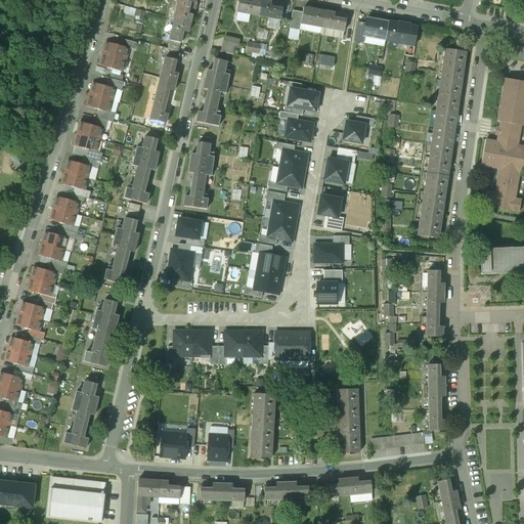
[(169,0),(166,17),(174,19),(190,24),(197,0),(169,0)]
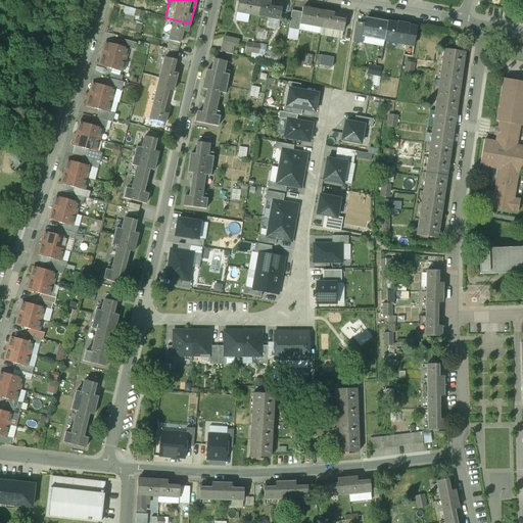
[(260,1),(256,0),(251,0),(250,3),(239,1),(237,13),(258,16),(260,1)]
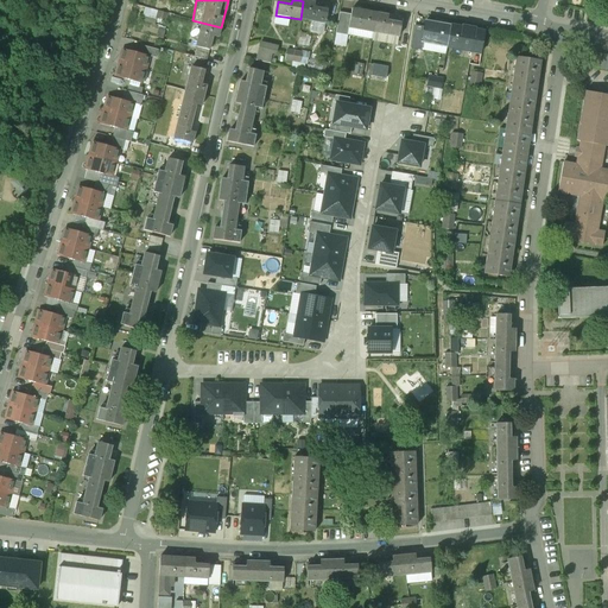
[(315,4),(303,1),(301,19),(324,24),(328,11),(314,8),(315,4)]
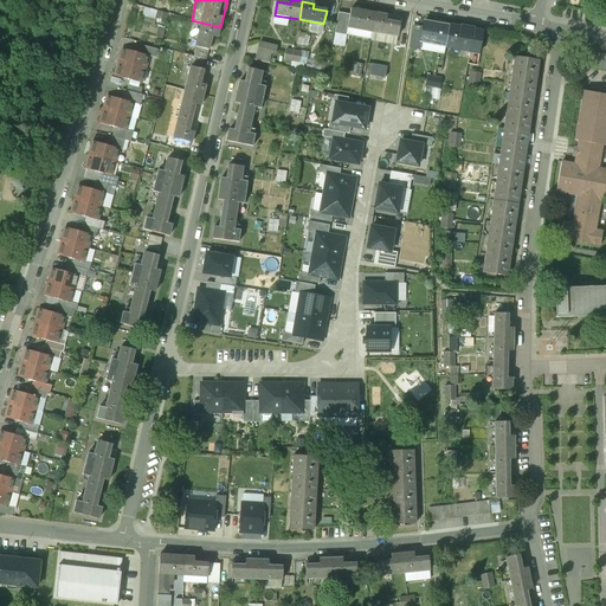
[(169,7),(160,5),(158,12),(167,14),(169,7)]
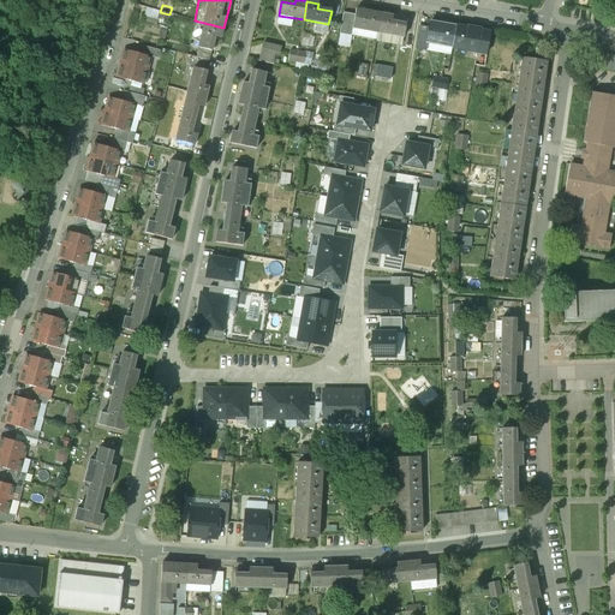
[(160,12),(147,9),(145,17),(157,21),(159,19),(168,22),(169,15),(160,12)]
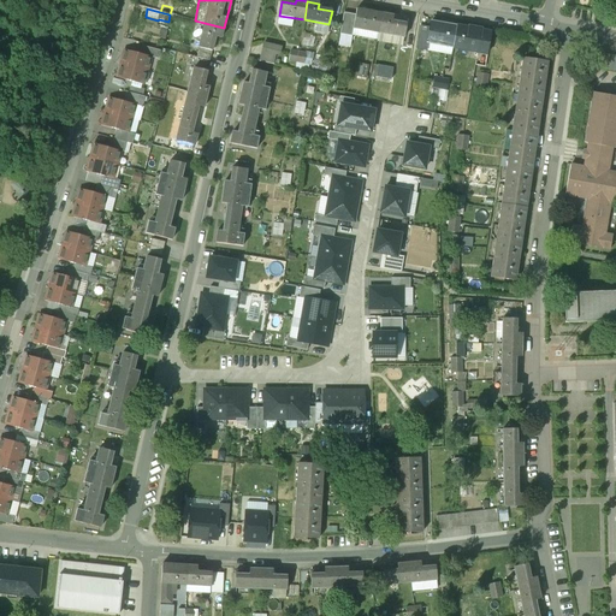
[(381,15),(356,10),(355,16),(353,29),(378,34),(381,15)]
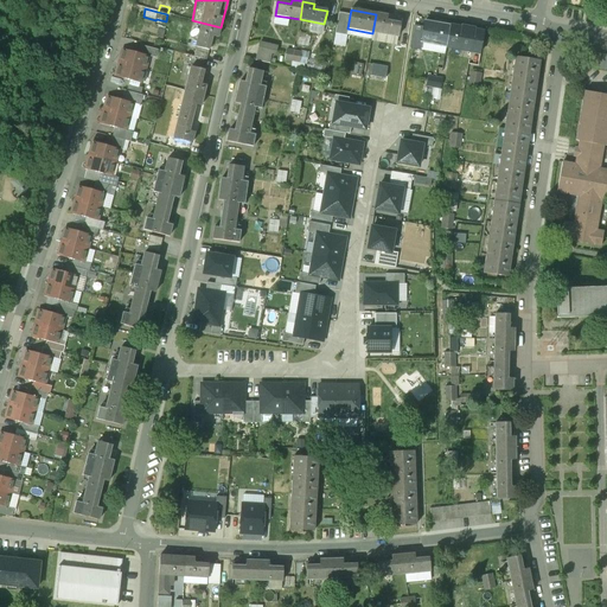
[(606,11),(596,10),(596,11),(594,20),(593,24),(606,25),(606,11)]
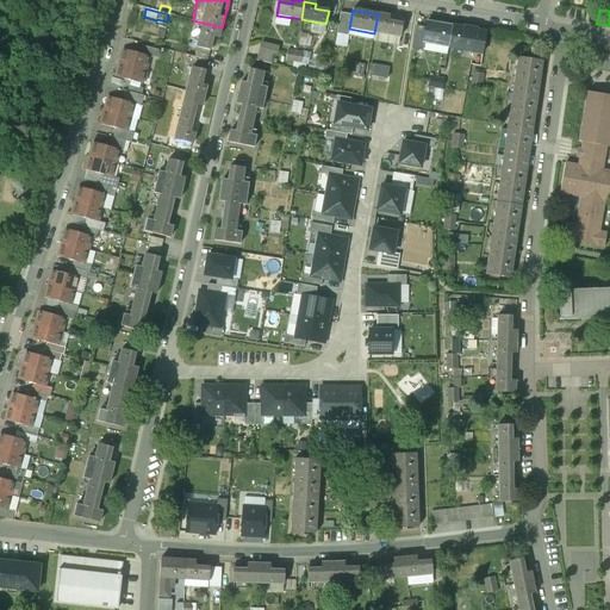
[(352,16),(340,13),(336,35),(348,37),(349,29),(352,16)]
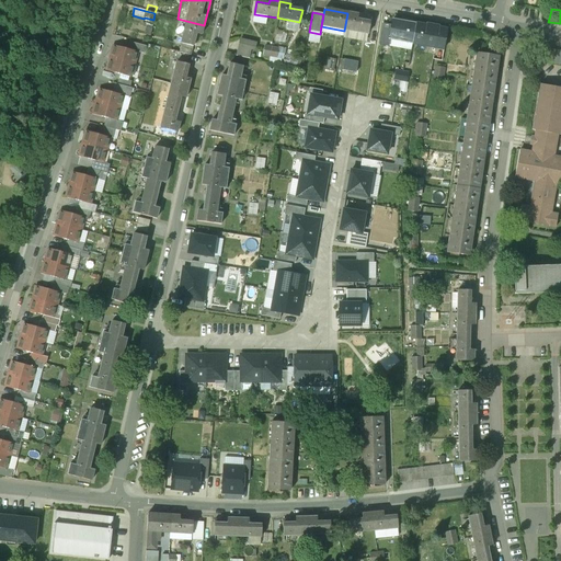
[(358,15),(347,13),(344,31),(367,35),(370,23),(357,20),(358,15)]
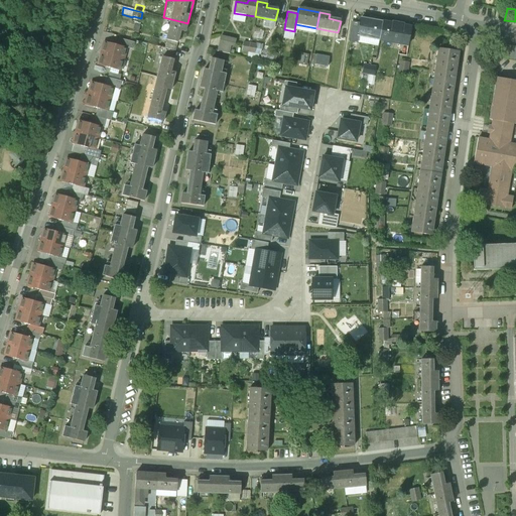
[(187,23),(171,19),(166,40),(179,43),(181,31),(185,32),(187,23)]
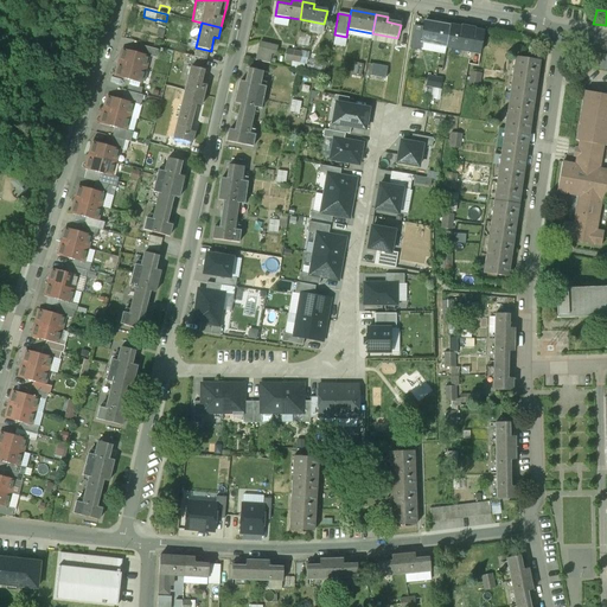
[(323,34),(324,24),(312,23),(310,32),(323,34)]
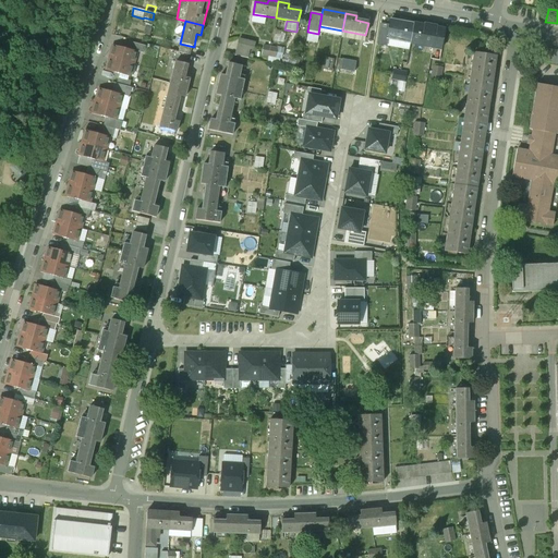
[(413,25),(390,21),(389,26),(387,38),(388,38),(410,43),(413,25)]
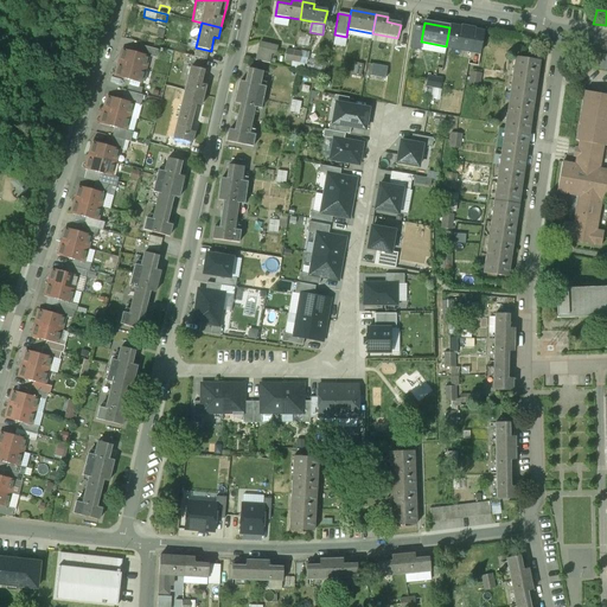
[(423,29),(414,26),(410,48),(420,50),(422,42),(421,42),(423,29)]
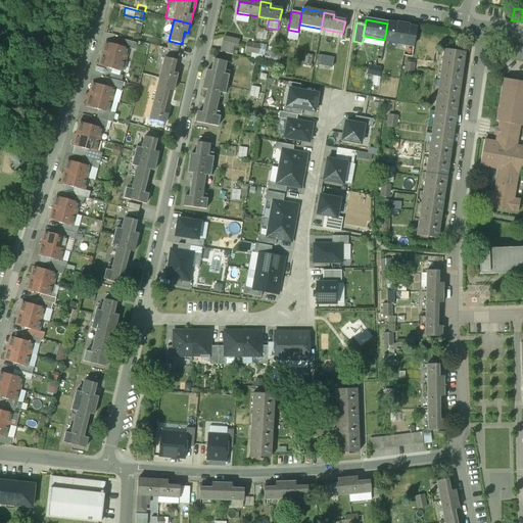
[(396,25),(387,22),(387,24),(384,40),(414,46),(417,29),(409,27),(410,26),(397,22),(396,25)]
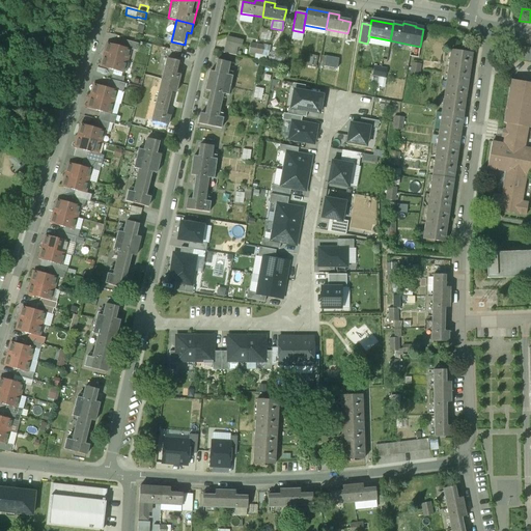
[(138,44),(122,39),(120,47),(130,50),(136,51),(138,44)]
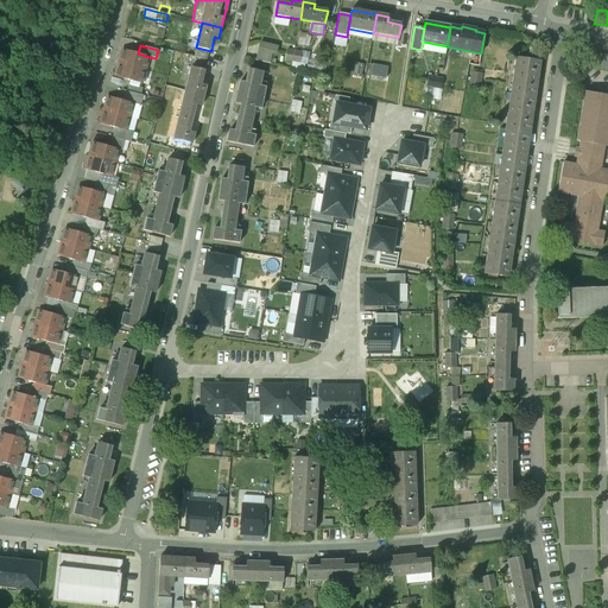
[(277,49),(260,45),(257,61),(270,64),(272,55),(276,56),(277,49)]
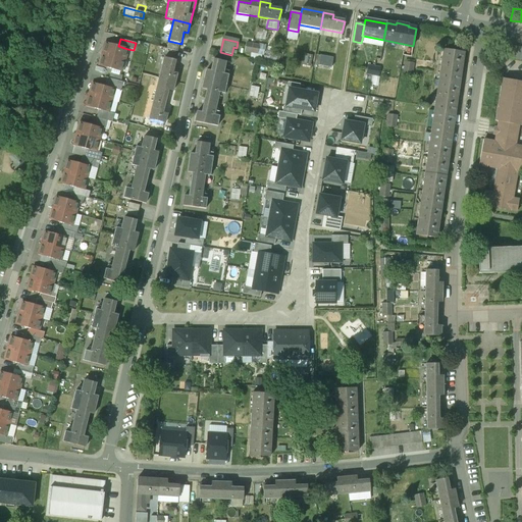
[(118,46),(105,43),(102,54),(124,60),(127,49),(118,46)]
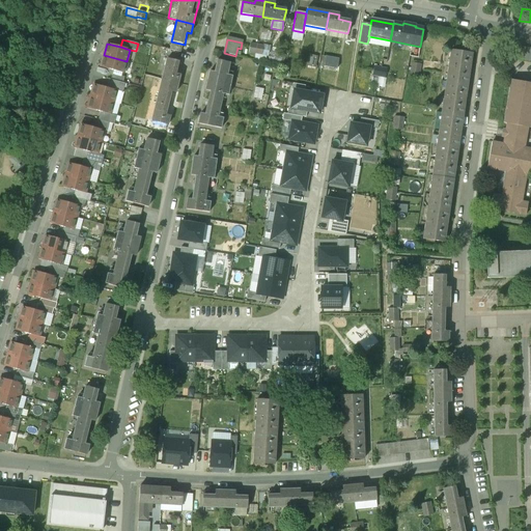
[(268,57),(270,48),(263,46),(261,55),(255,54),(254,60),(264,62),(267,57),(268,57)]
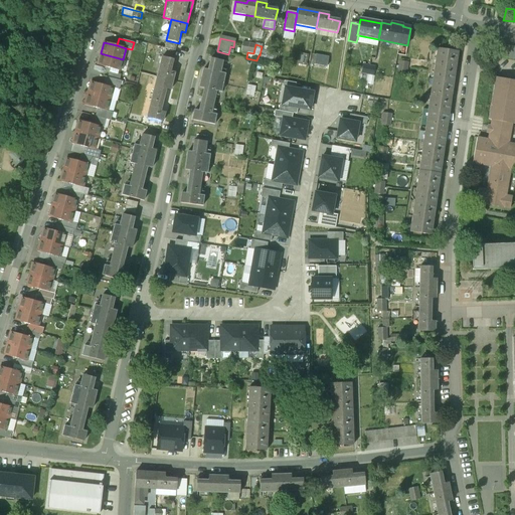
[(514,47),(499,44),(497,56),(514,58),(514,47)]
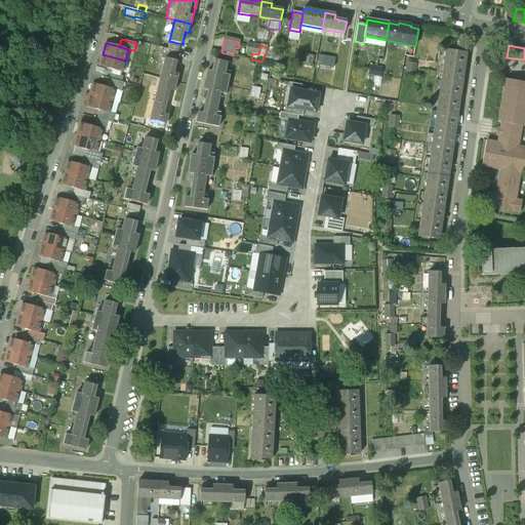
[(467,52),(446,49),(441,81),(461,84),(467,52)]
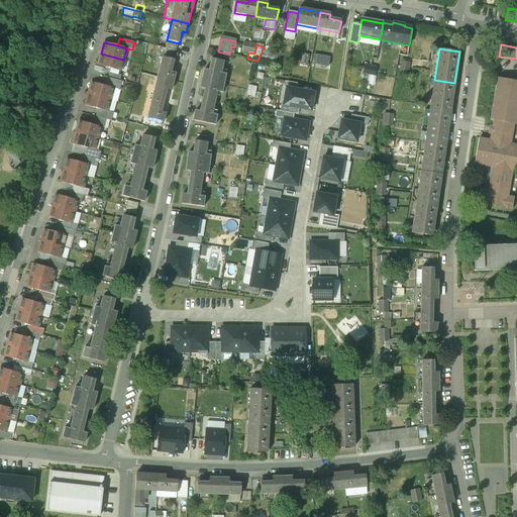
[(276,64),(278,55),(264,50),(262,61),(276,64)]
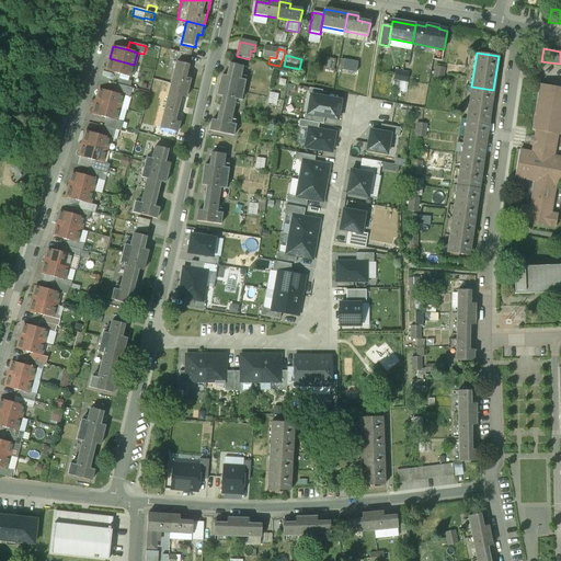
[(134,65),(110,58),(106,71),(130,78),(134,65)]
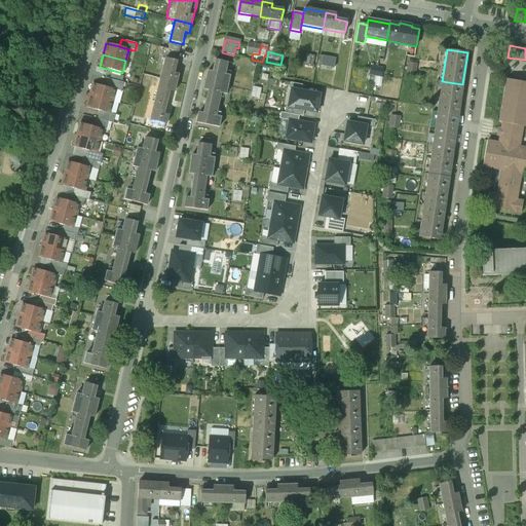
[(335,60),(323,57),(321,66),(334,69),(335,60)]
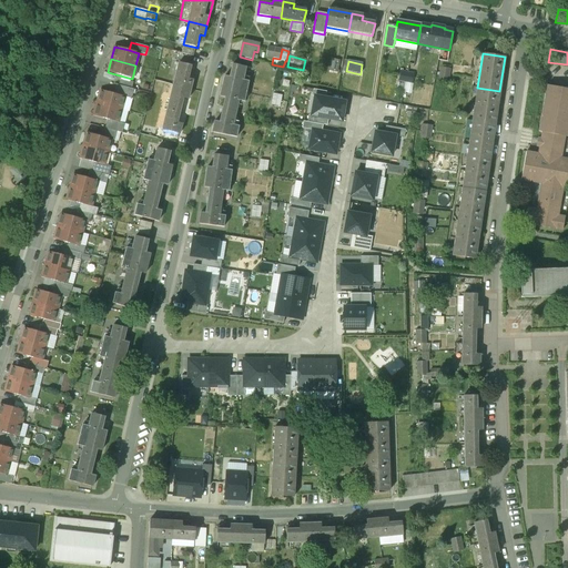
[(192,67),(179,63),(173,85),(191,90),(193,81),(189,80),(192,67)]
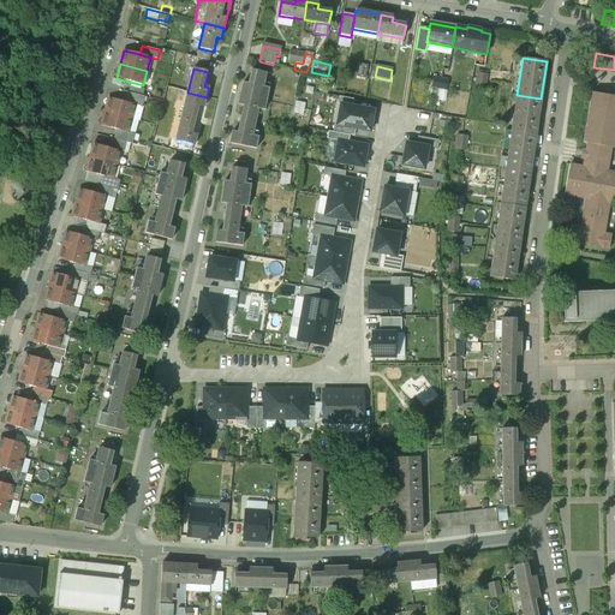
[(266,73),(252,71),(250,84),(244,83),(240,94),(267,100),(269,89),(263,87),(266,73)]
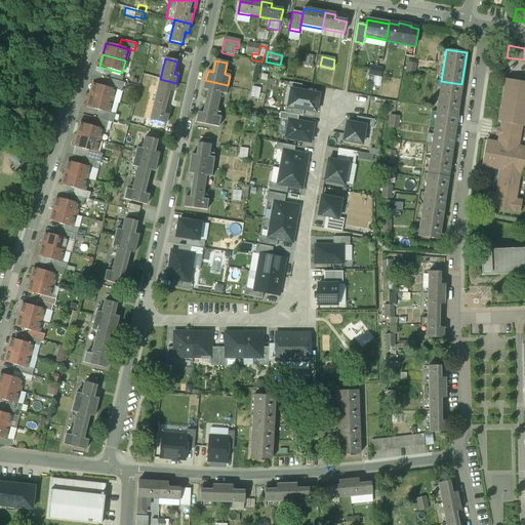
[(415,64),(406,63),(404,75),(413,77),(415,64)]
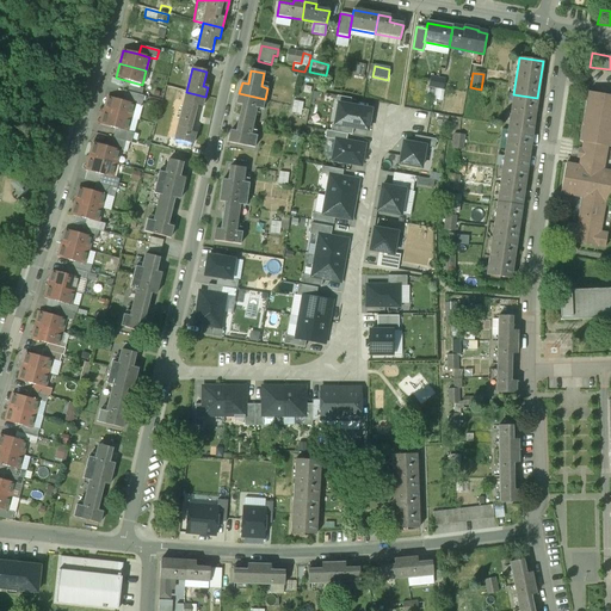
[(143,88),(129,85),(128,92),(141,96),(143,88)]
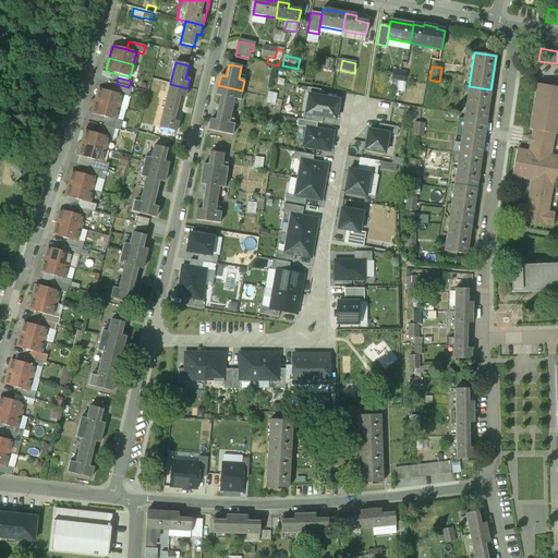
[(117,84),(114,83),(112,93),(123,95),(123,96),(129,97),(131,87),(129,87),(117,84)]
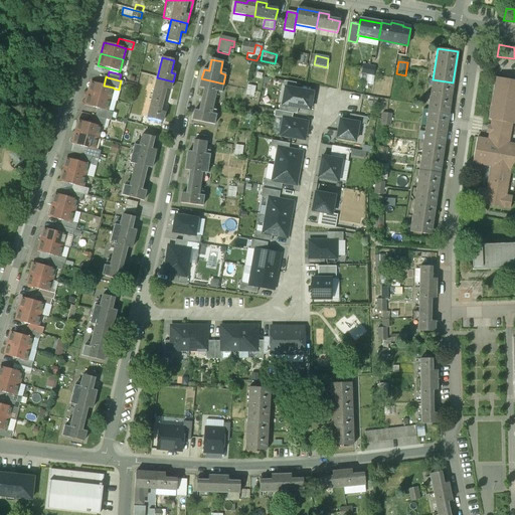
[(173,81),(157,77),(152,98),(164,101),(166,89),(170,91),(173,81)]
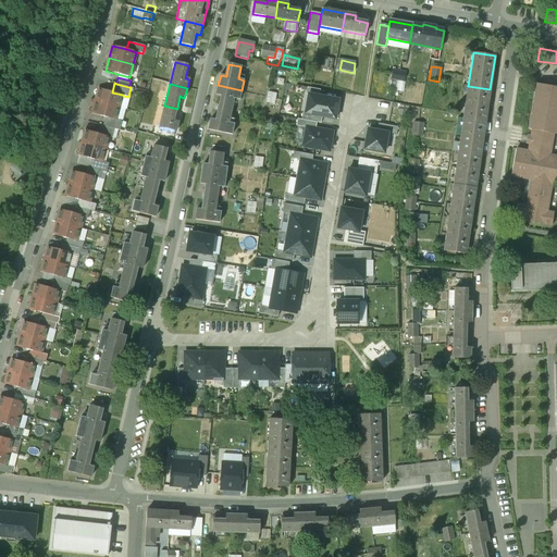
[(556,87),(536,84),(529,130),(531,130),(530,136),(527,136),(525,144),(529,145),(528,151),(516,149),(511,177),(552,184),(556,184),(556,156),(549,155),(554,133),(556,134),(556,130),(556,87)]
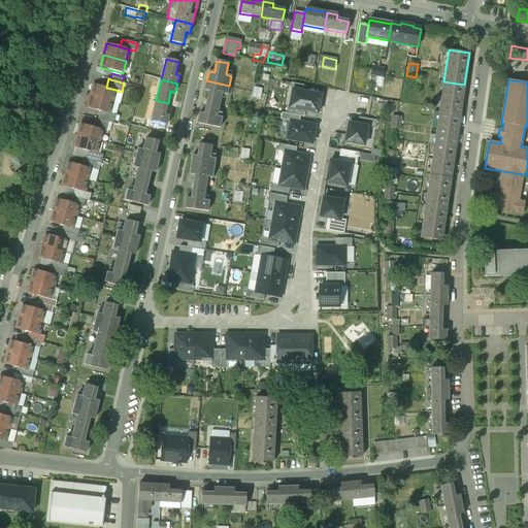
[(229,86),(206,80),(205,90),(209,91),(207,102),(219,105),(222,94),(227,95),(229,86)]
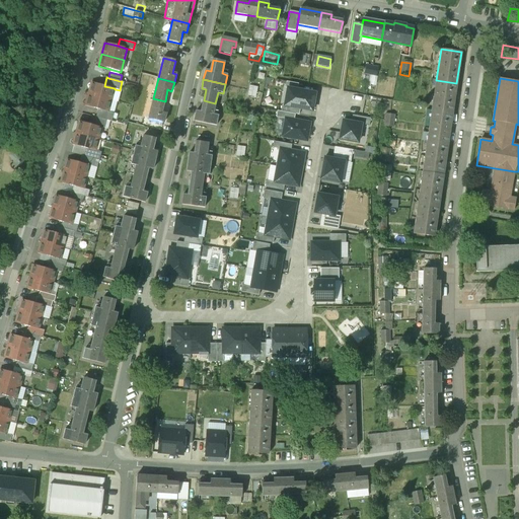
[(456,83),(436,80),(432,110),(452,114),(456,83)]
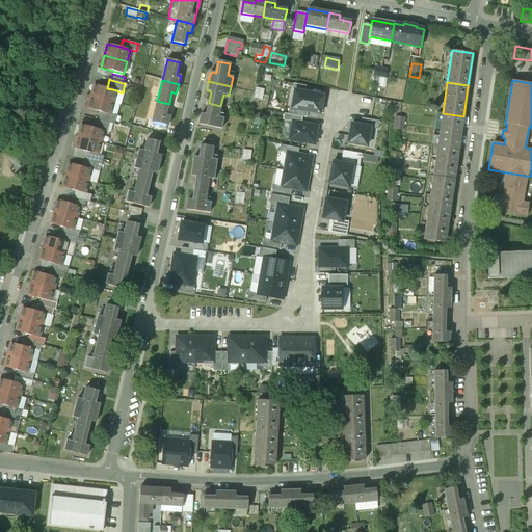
[(294,89),(304,91),(306,85),(293,83),(292,90),(294,90),(294,89)]
